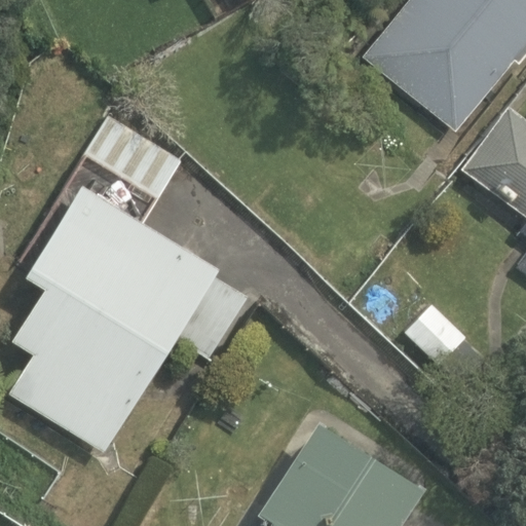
[(525,0),(407,0),(362,55),(455,132),(514,59),(519,64),(525,54),(525,0)]
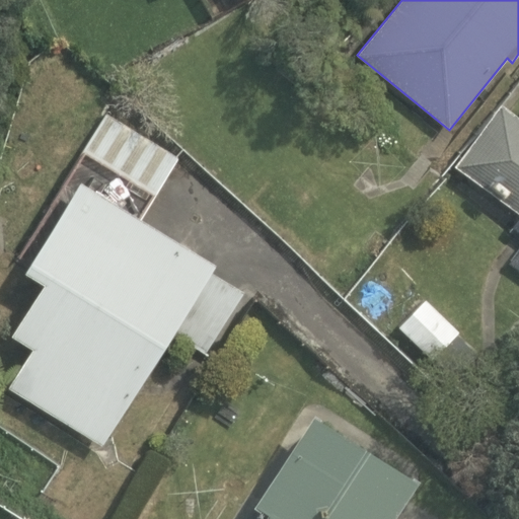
[(518,114),(501,102),(454,166),(518,212),(518,217),(512,226),(518,231),(518,249),(510,263),(518,269),(518,114)]
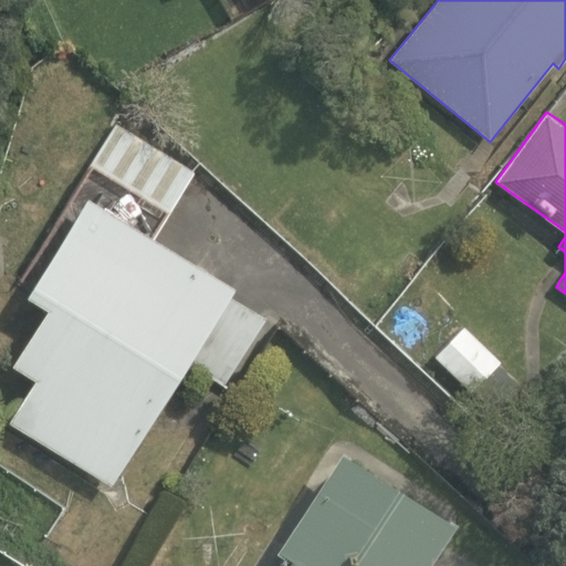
[(196,170),(117,123),(92,164),(173,212),(196,170)]
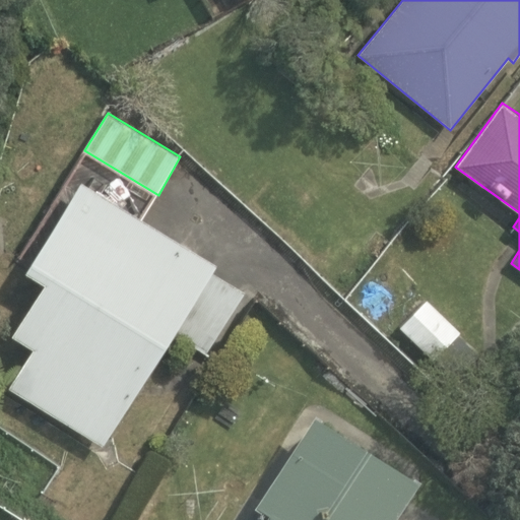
[(211,271),(218,262),(82,181),(26,272),(44,282),(11,334),(34,347),(7,388),(103,445),(173,334),(207,355),(245,291),(211,271)]
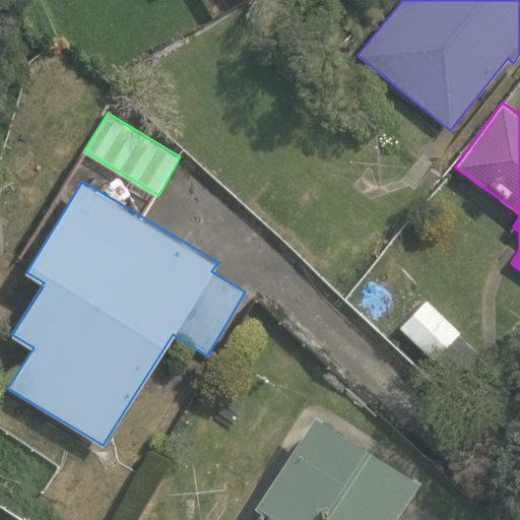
[(393,519),(419,478),(314,412),(256,505),(269,513),(264,519),(393,519)]
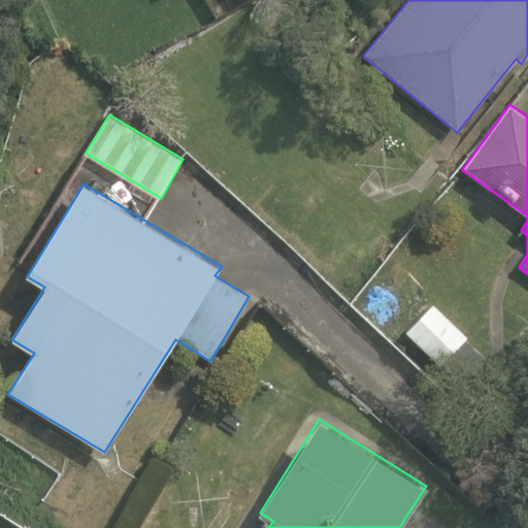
All buildings are outlined.
